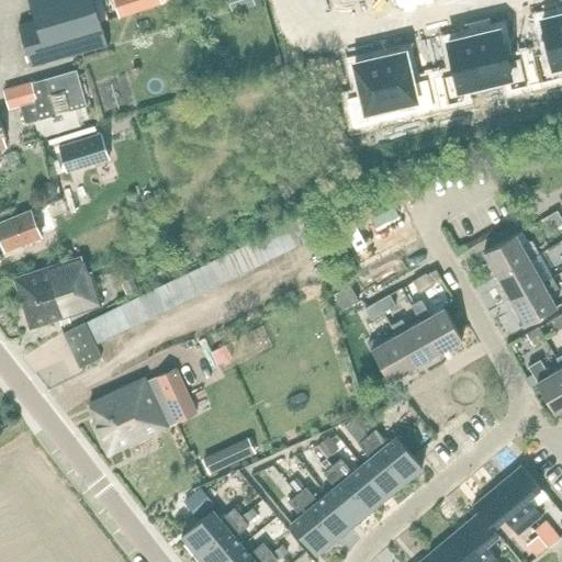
[(32,68),(108,45),(92,0),(29,0),(35,22),(20,27),(32,68)]
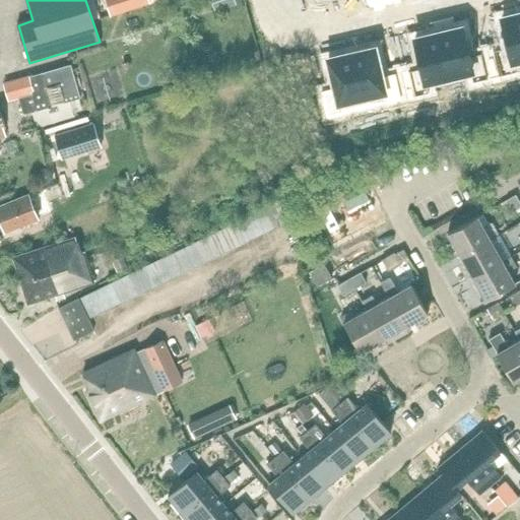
[(152,6),(151,2),(150,0),(106,0),(112,18),(152,6)]
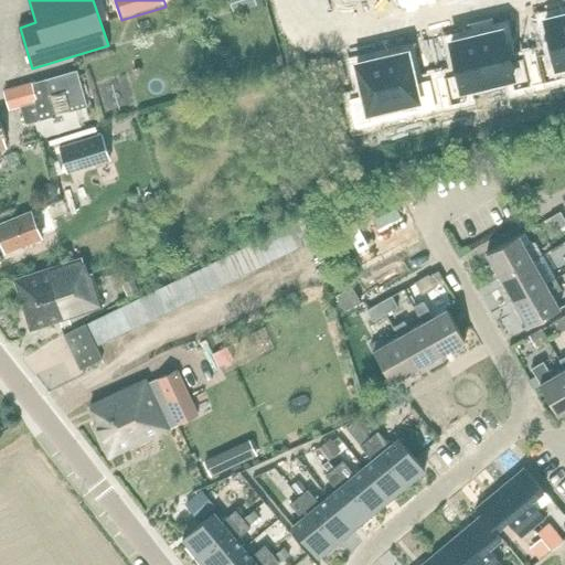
[(254,0),(234,0),(238,11),(256,6),(254,0)]
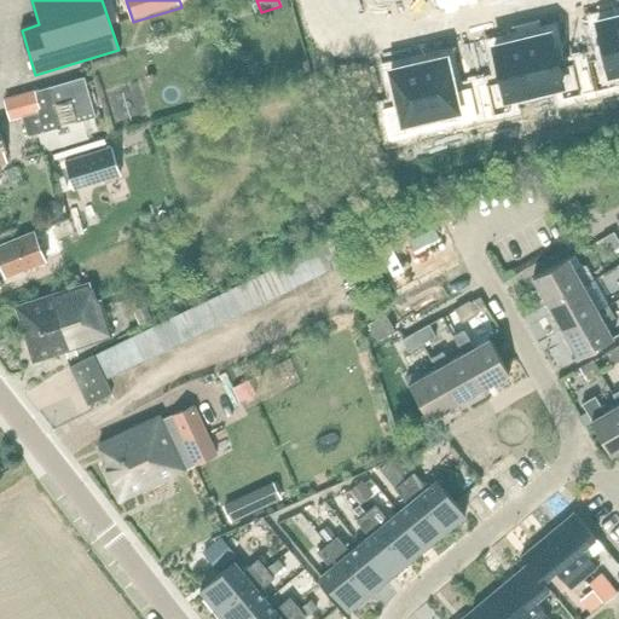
[(599,39),(586,41),(593,65),(605,63),(601,50),(618,45),(618,25),(613,4),(591,9),(599,39)]
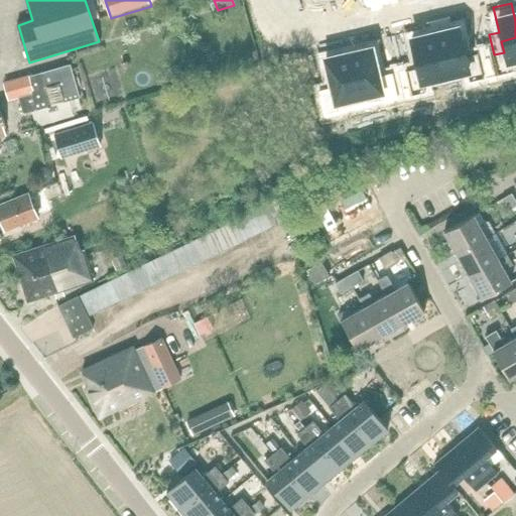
[(452,17),(431,22),(439,59),(461,54),(464,66),(472,63),(468,43),(459,45),(452,17)]
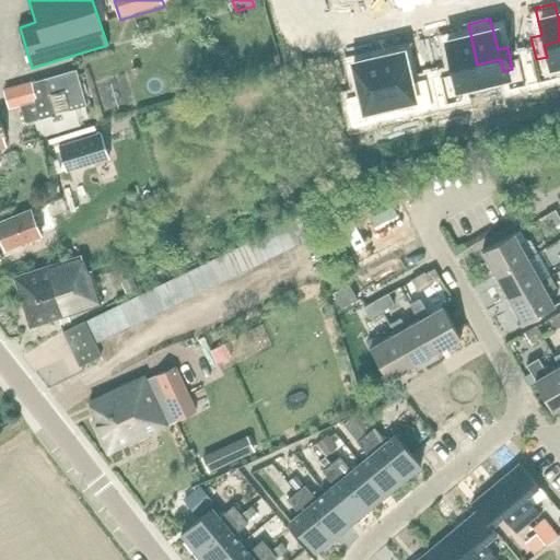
[(453,58),(444,60),(450,84),(459,82),(456,69),(477,65),(468,24),(446,30),(453,58)]
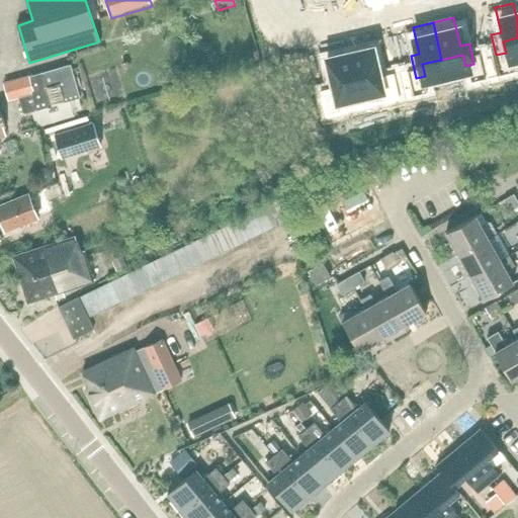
[(372,37),(350,41),(358,83),(380,78),(381,86),(394,84),(389,62),(377,65),(372,37)]
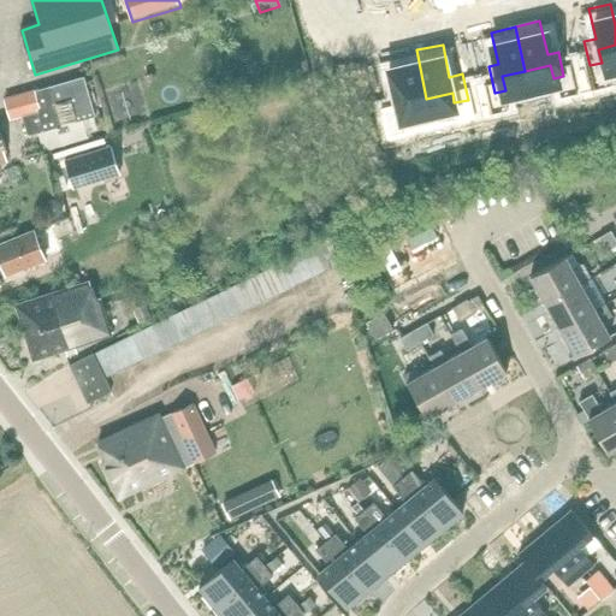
[(397,89),(384,93),(390,119),(403,116),(401,105),(426,99),(416,49),(390,57),(397,89)]
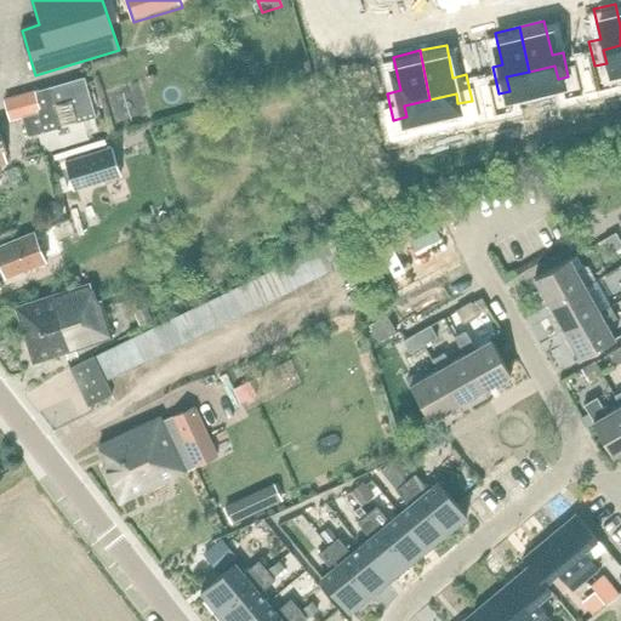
[(30,140),(40,137),(45,153),(67,148),(66,146),(90,140),(89,134),(100,130),(95,118),(97,117),(85,77),(5,100),(12,121),(23,119),(30,140)]
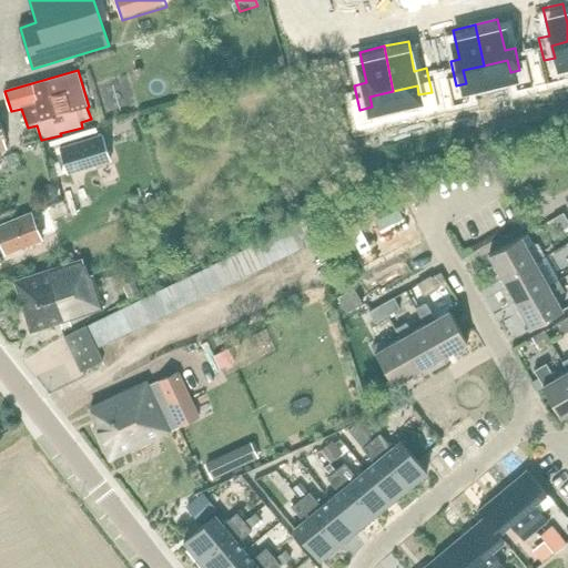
[(102,137),(62,149),(69,173),(110,161),(102,137)]
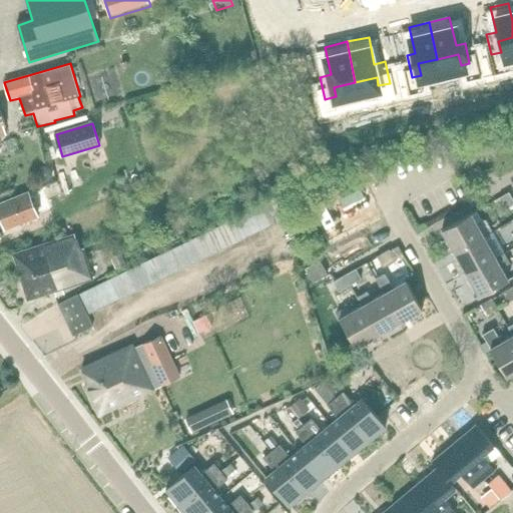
[(10,155),(20,151),(14,138),(5,142),(10,155)]
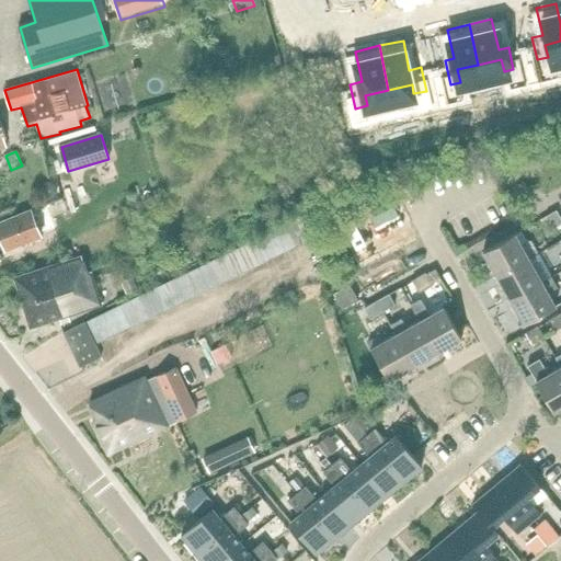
[(45,183),(42,189),(43,194),(48,197),(54,196),(57,191),(56,185),(50,182),(45,183)]
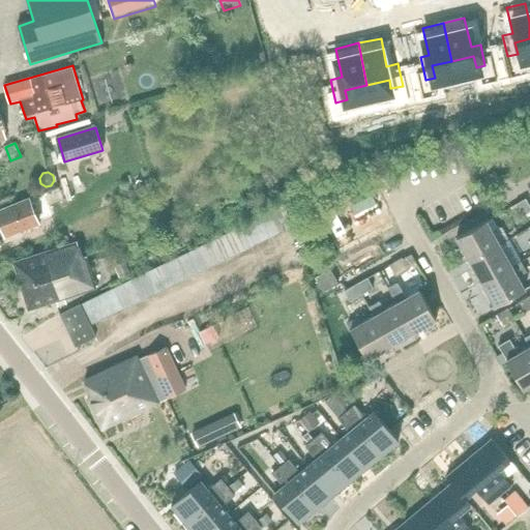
[(43,193),(48,204),(64,198),(59,186),(43,193)]
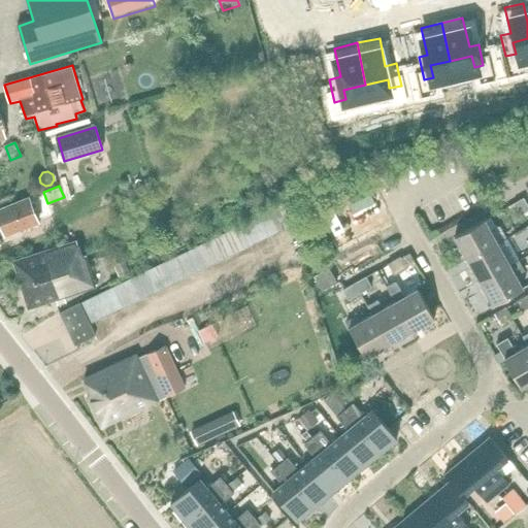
[(521,215),(527,210),(527,204),(524,197),(514,203),(521,215)]
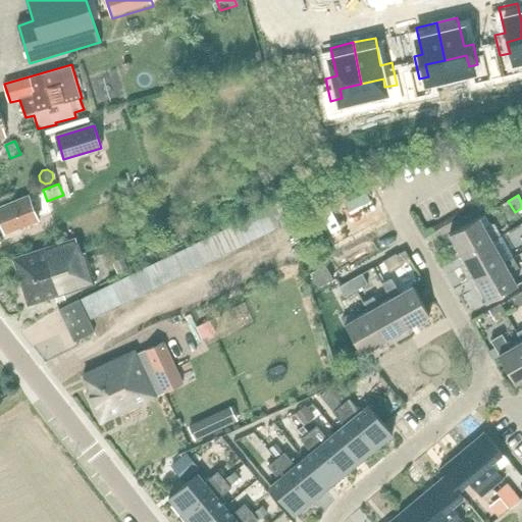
[(43,198),(32,203),(30,196),(0,206),(0,215),(6,232),(39,220),(35,210),(45,206),(43,198)]
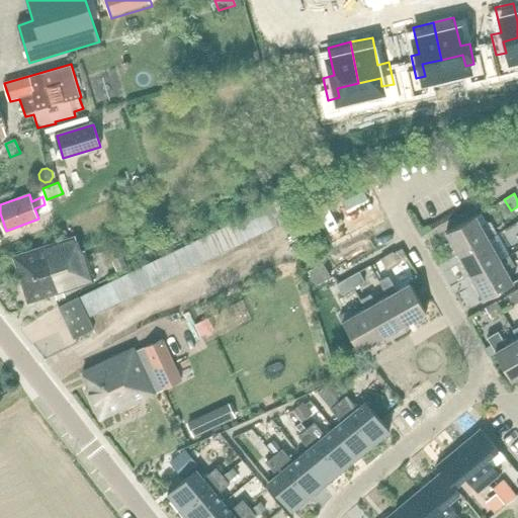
[(275,203),(264,208),(274,229),(284,224),(275,203)]
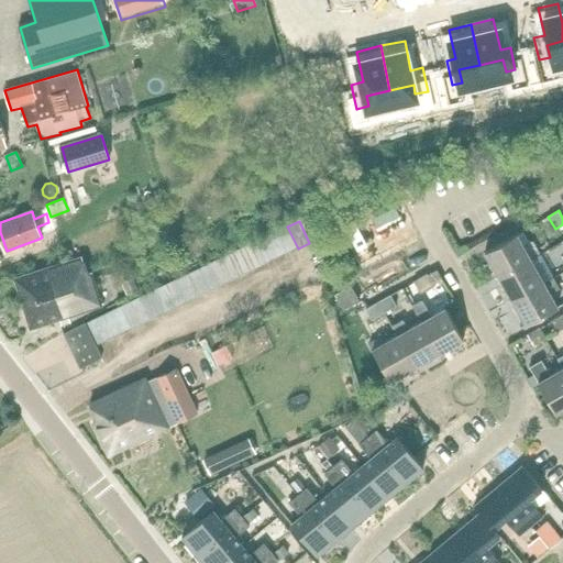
[(287,254),(298,249),(287,227),(276,231),(287,254)]
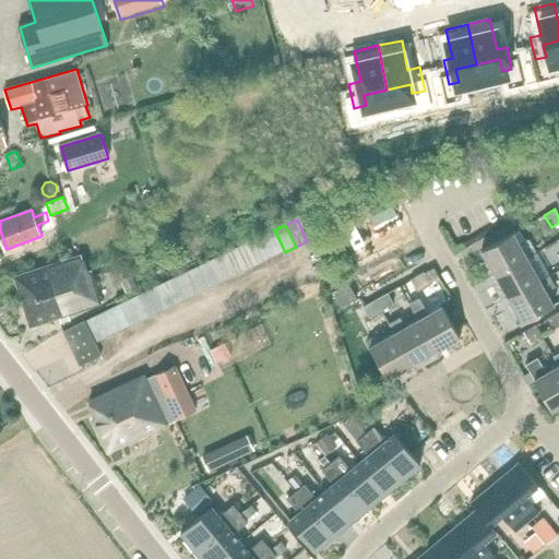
[(527,257),(520,242),(525,238),(521,228),(514,233),(482,250),(496,275),(527,257)]
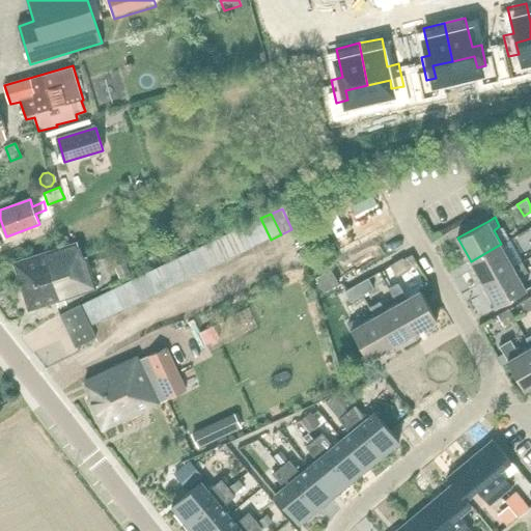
[(260,218),(250,223),(260,245),(271,240),(260,218)]
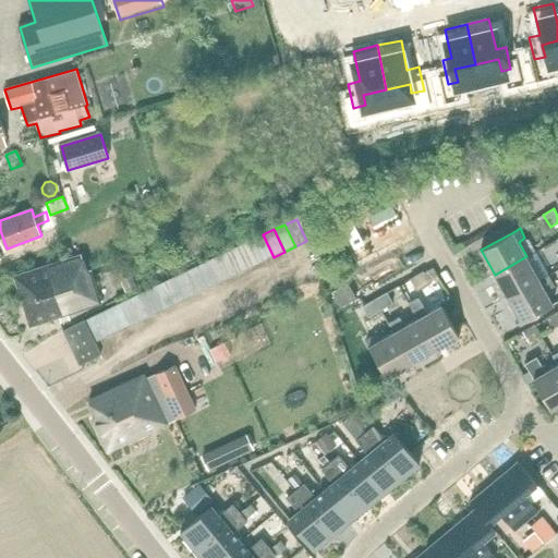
[(263,262),(274,257),(263,234),(252,240),(263,262)]
